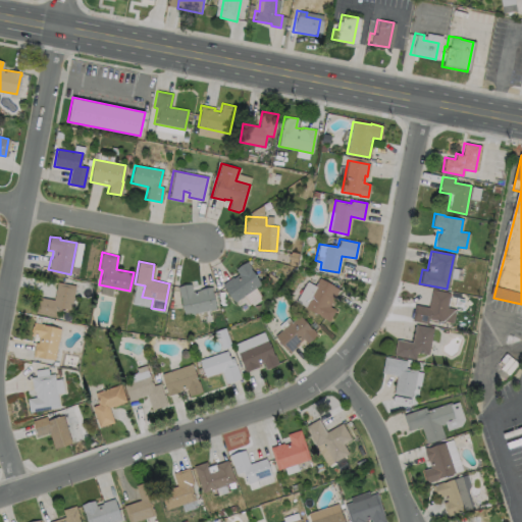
[(250,268),(261,283),(235,302),(221,283),(231,276),(232,277),(239,273),(236,268),(247,261),(251,267),(250,268)]
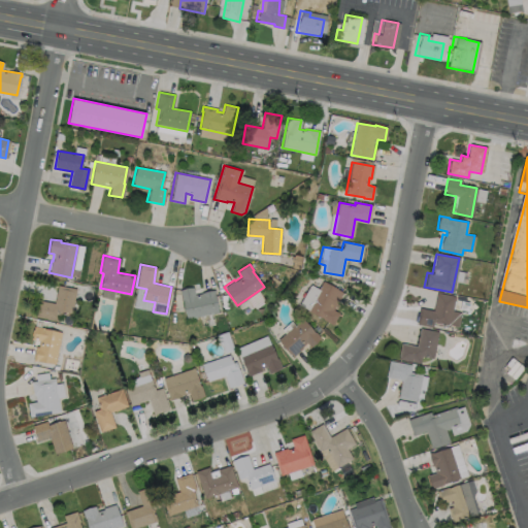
[(322,282),(341,293),(332,309),(338,314),(332,325),(322,320),(322,319),(298,305),(309,285),(318,289),(322,282)]
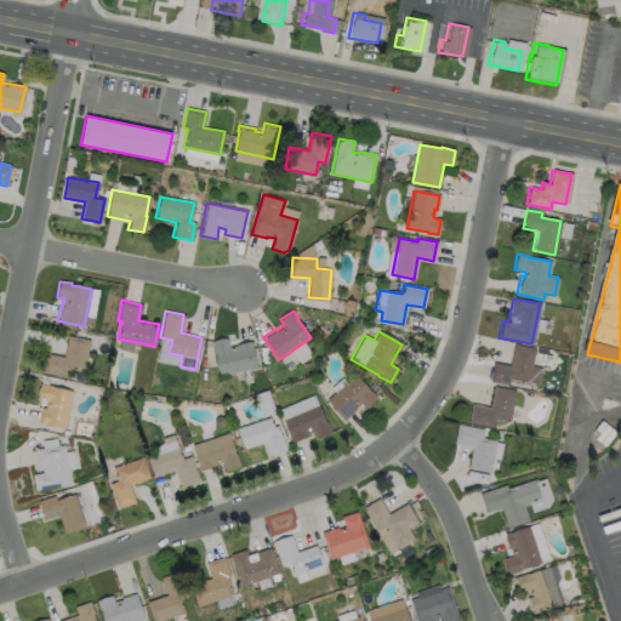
[(89,340),(83,372),(69,369),(67,377),(41,372),(45,353),(63,357),(67,336),(89,340)]
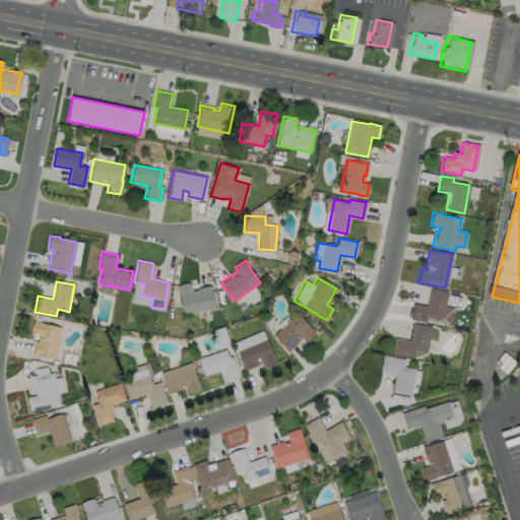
[(190,282),(191,289),(198,288),(198,287),(211,284),(211,287),(214,307),(182,314),(177,284),(190,282)]
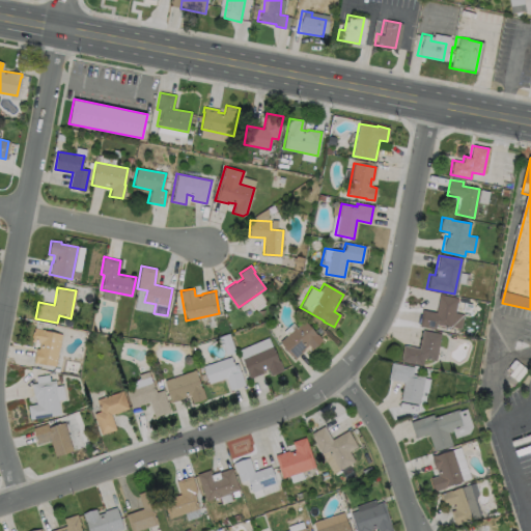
[(456,298),(453,313),(463,314),(459,328),(451,327),(450,329),(435,326),(434,329),(418,326),(421,309),(435,312),(439,294),(456,298)]
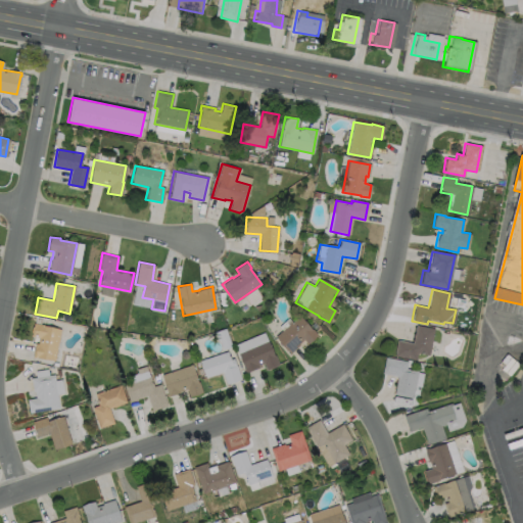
[(298,316),(311,330),(312,329),(317,335),(306,343),(302,339),(297,344),(298,345),(289,353),(274,336),(298,316)]
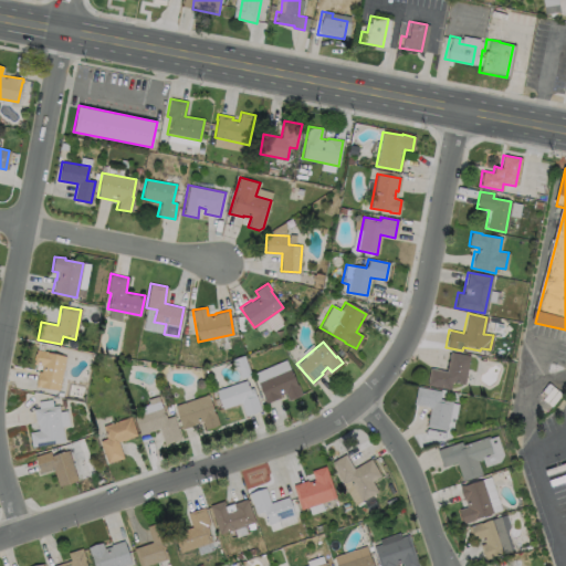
[(46,353),(65,356),(59,390),(40,387),(40,388),(34,387),(38,371),(40,371),(41,366),(33,364),(34,360),(33,359),(34,354),(35,354),(35,349),(46,352),(46,353)]
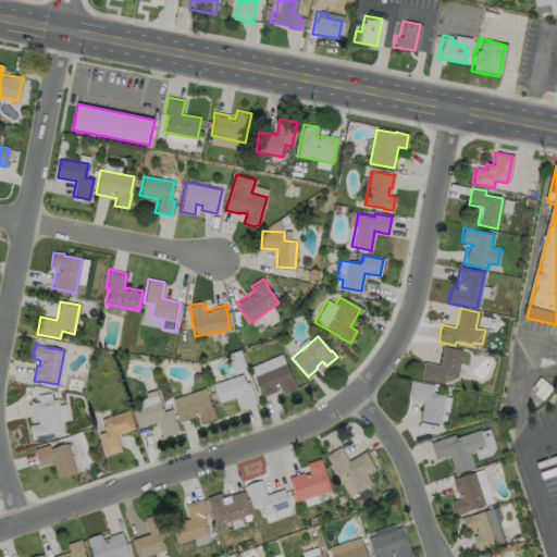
[(461,349),(456,378),(443,375),(442,383),(419,379),(422,361),(438,364),(442,346),(461,349)]
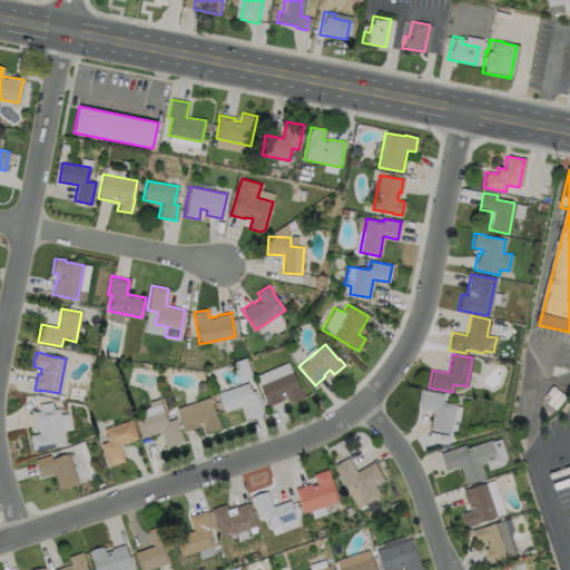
[(293,371),(300,386),(304,396),(291,402),(287,394),(282,397),(283,400),(268,406),(266,401),(267,400),(261,384),(293,371)]
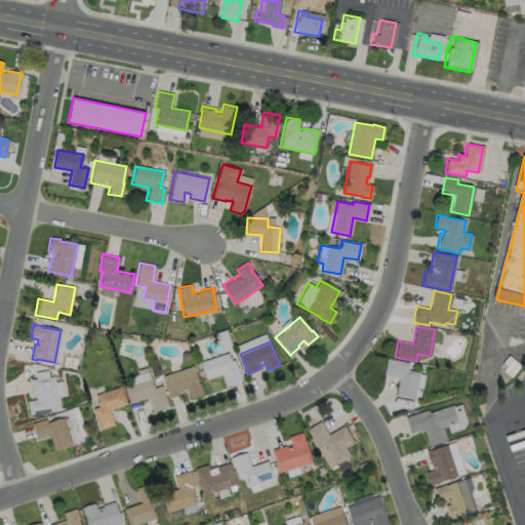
[(228,353),(230,361),(234,359),(236,367),(237,367),(242,380),(227,386),(223,373),(206,379),(200,362),(228,353)]
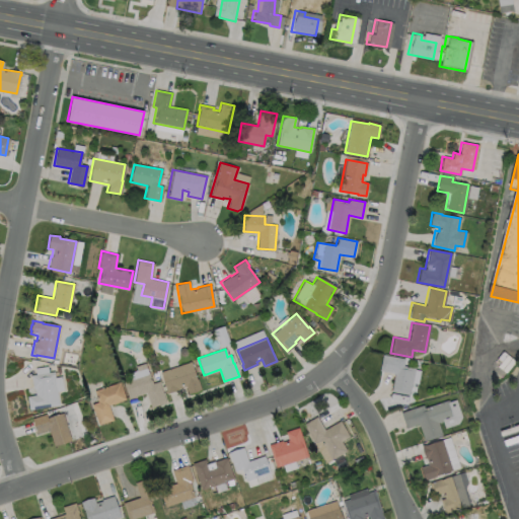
[(414,368),(409,394),(390,391),(393,373),(378,370),(381,354),(403,359),(402,365),(414,368)]
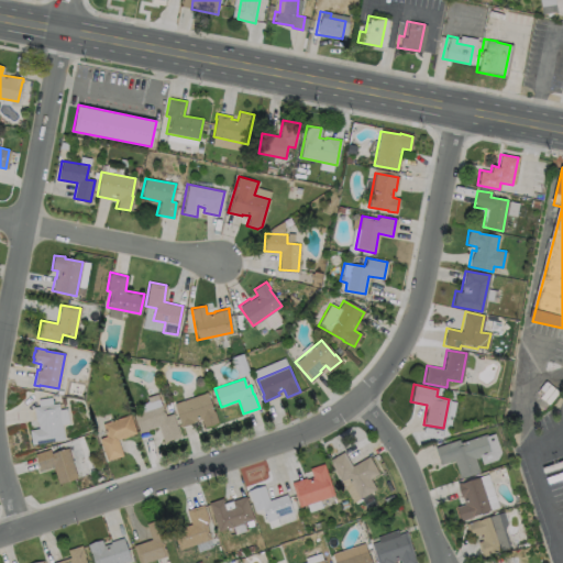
[(205,393),(211,412),(212,411),(217,423),(202,428),(199,419),(192,421),(192,422),(180,427),(173,404),(205,393)]
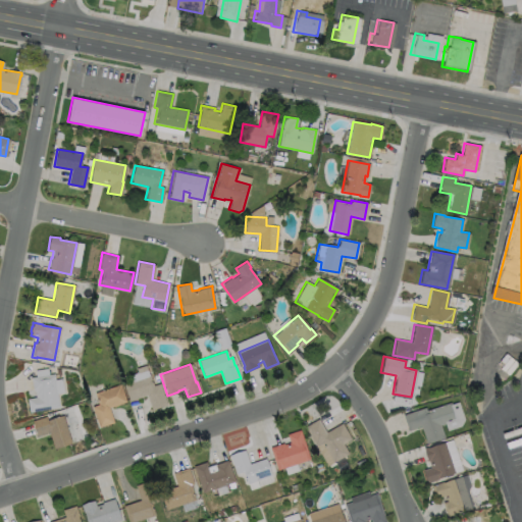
[(53,373),(59,408),(29,412),(27,399),(35,398),(34,390),(33,390),(31,377),(53,373)]
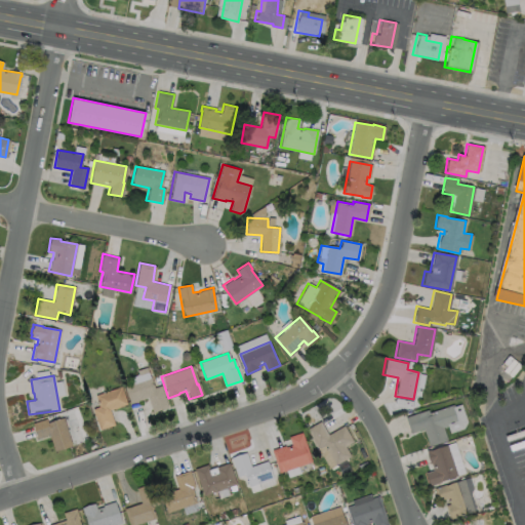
[(149,377),(153,389),(159,386),(166,407),(151,412),(146,398),(129,404),(123,386),(149,377)]
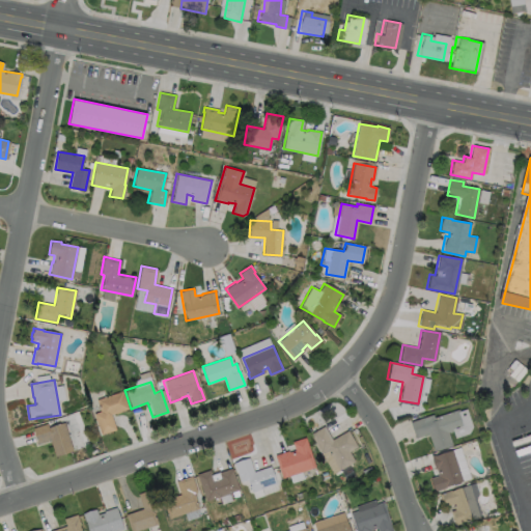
[(114,429),(100,435),(92,414),(99,412),(94,400),(120,391),(127,409),(109,415),(114,429)]
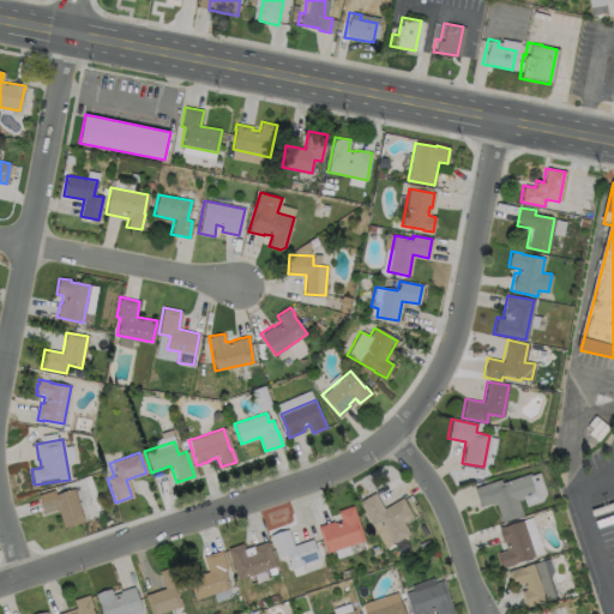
[(529,473),(536,493),(517,499),(522,513),(501,521),(494,500),(479,505),(473,487),(499,479),(500,482),(529,473)]
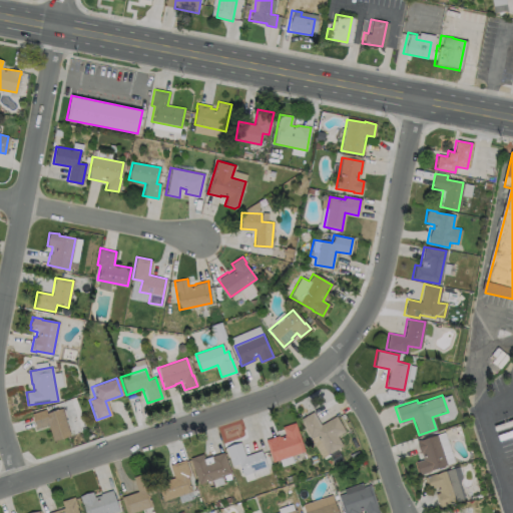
[(60,409),(69,436),(52,441),(46,425),(35,429),(30,414),(44,410),(45,414),(60,409)]
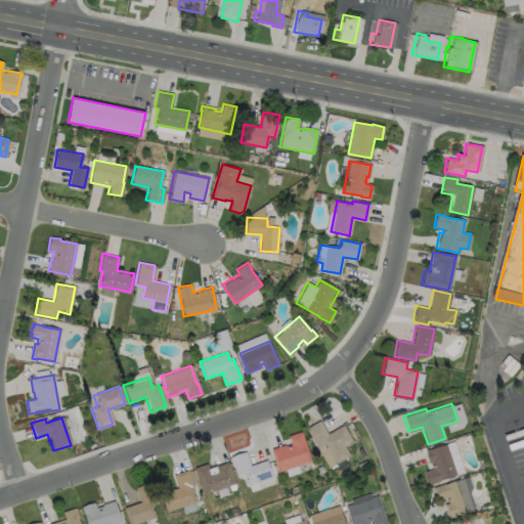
[(319,420),(326,433),(343,424),(351,440),(344,445),(349,455),(334,464),(322,443),(316,447),(305,428),(319,420)]
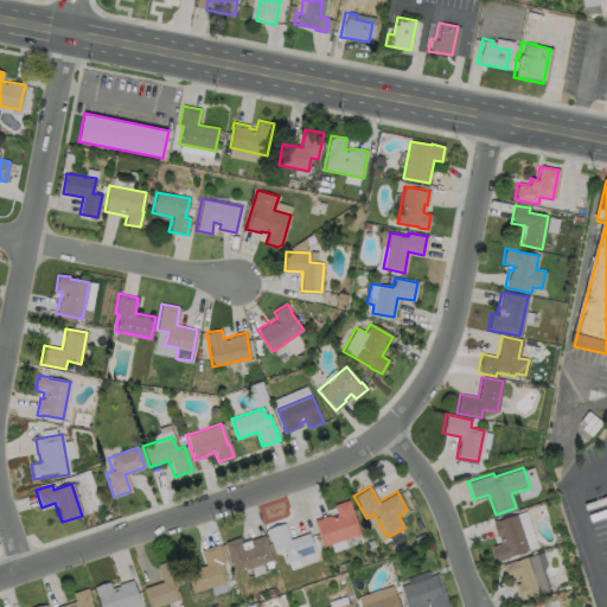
[(349,499),(359,534),(321,545),(313,519),(328,515),(328,517),(337,515),(333,504),(349,499)]
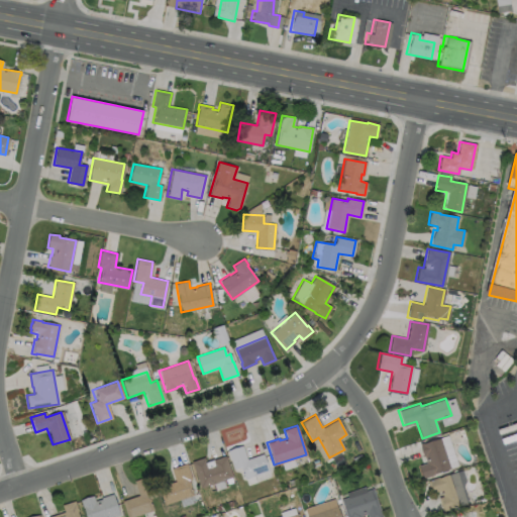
[(439,437),(449,469),(422,478),(418,464),(426,462),(423,455),(419,443),(422,442),(422,443),(439,437)]
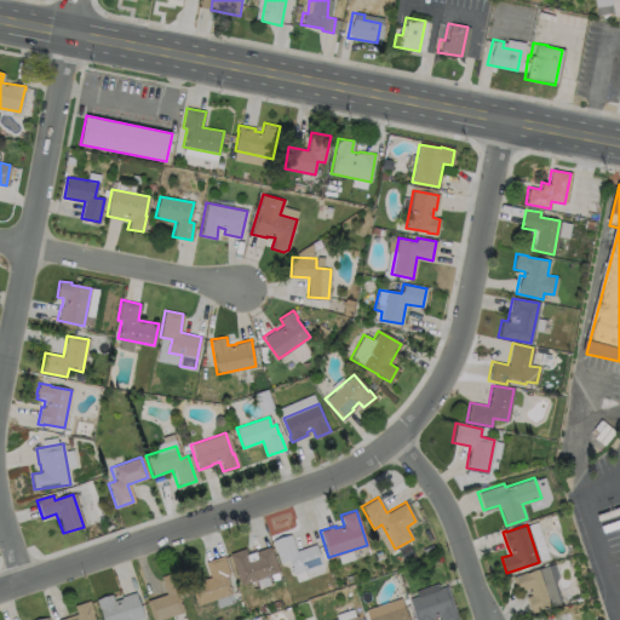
[(290,534),(296,550),(314,544),(321,564),(293,574),(288,560),(280,562),(271,540),(290,534)]
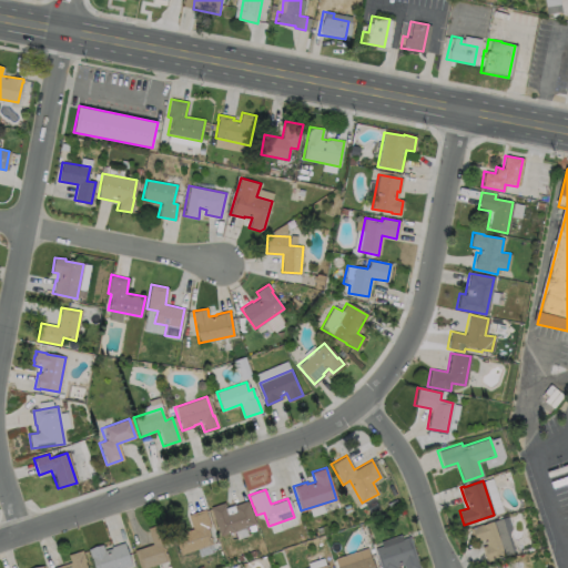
[(246,500),(254,524),(220,536),(210,507),(224,501),(225,506),(224,506),(224,508),(246,500)]
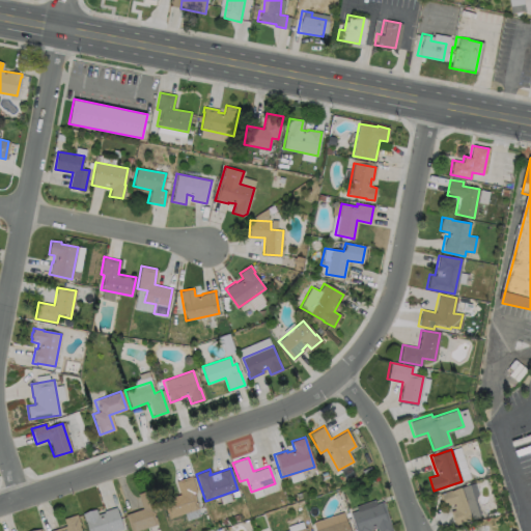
[(198,508),(168,518),(162,500),(179,494),(175,480),(191,475),(196,492),(193,493),(198,508)]
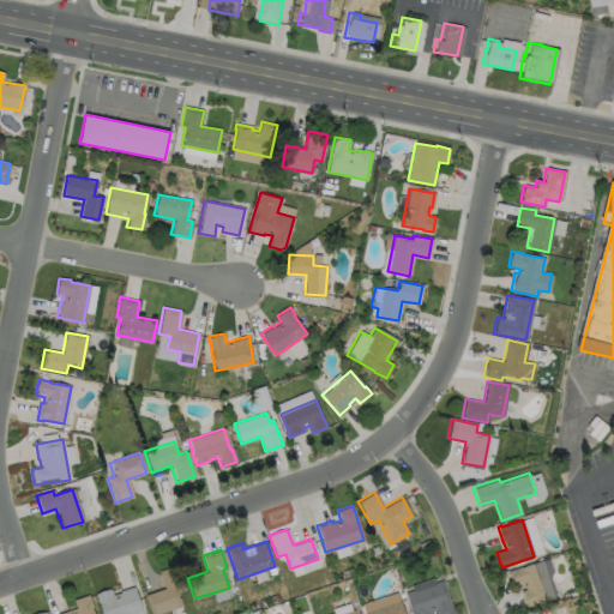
[(547,558),(552,571),(548,573),(553,589),(547,590),(549,597),(533,603),(525,606),(519,590),(525,588),(523,582),(512,585),(506,571),(519,566),(521,567),(547,558)]
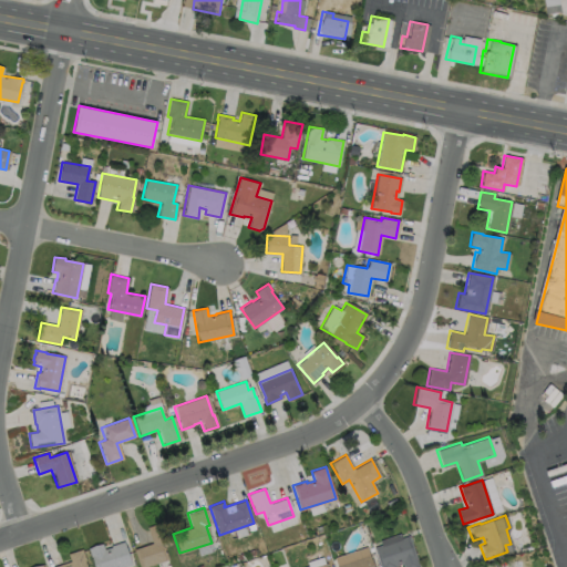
[(168,559),(143,566),(138,566),(133,549),(152,543),(146,526),(163,521),(171,544),(164,546),(168,559)]
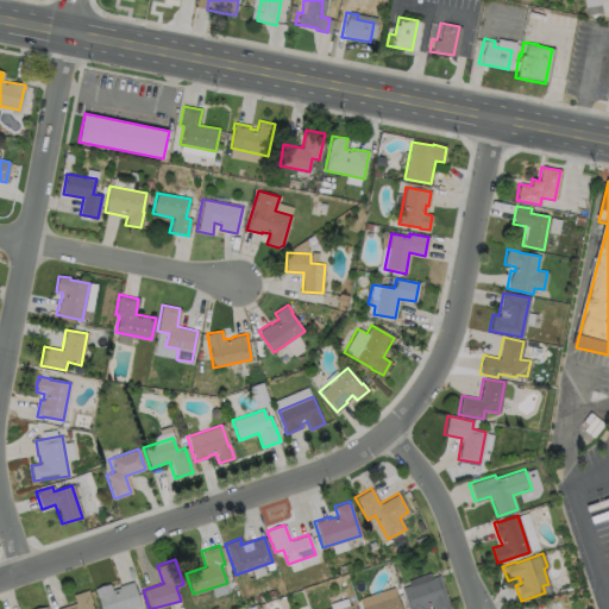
[(439,576),(451,608),(433,608),(432,604),(425,607),(425,608),(408,608),(401,588),(439,576)]
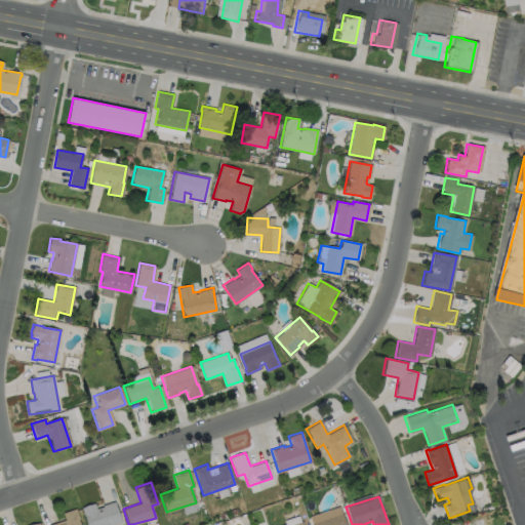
[(113,501),(120,523),(114,524),(87,524),(84,515),(83,515),(80,508),(93,502),(95,509),(102,507),(102,505),(113,501)]
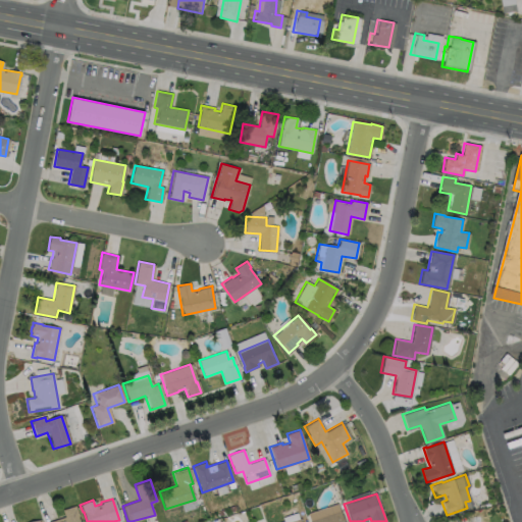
[(79,521),(45,521),(64,516),(61,510),(74,506),(77,516),(76,516),(79,521)]
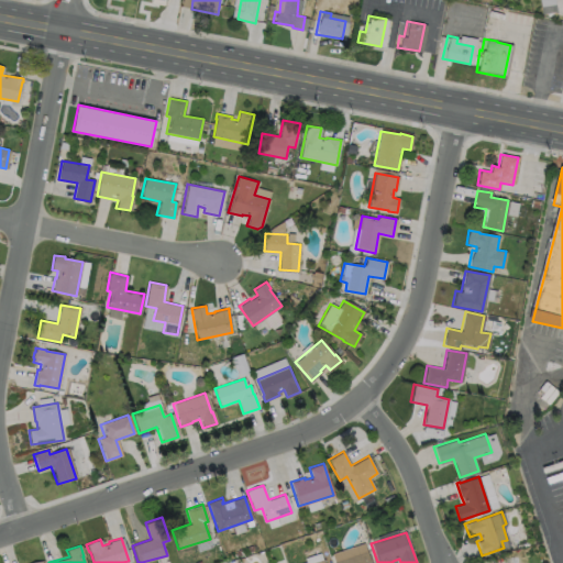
[(371,562),(334,562),(333,560),(366,549),(371,562)]
